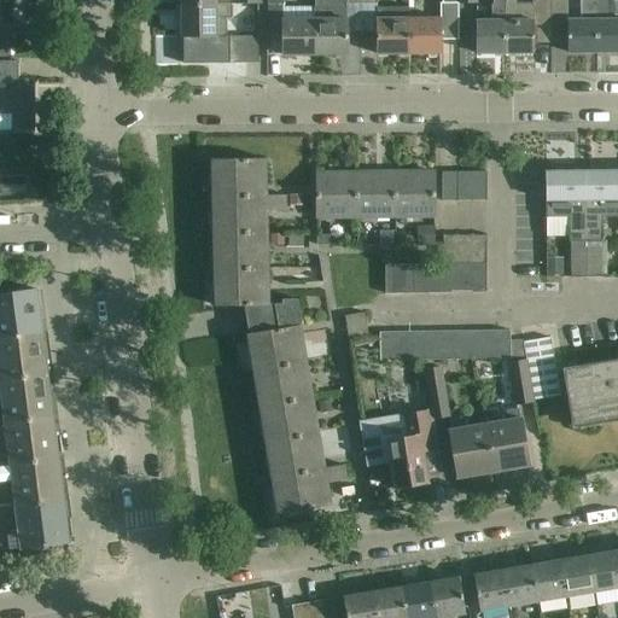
[(503,54),(502,0),(493,0),(493,6),(491,6),(491,22),(476,22),(476,54),(503,54)]
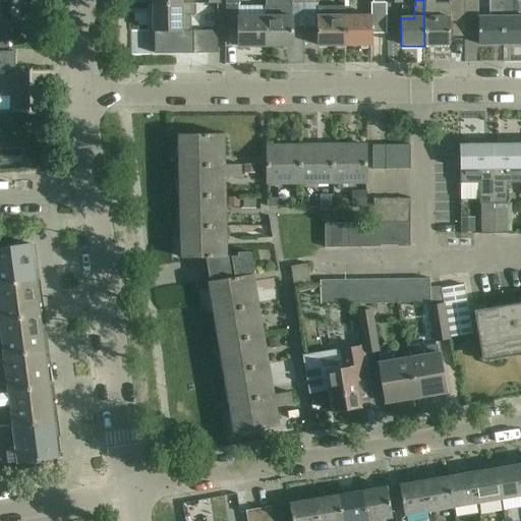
[(463,14),(462,0),(448,0),(449,4),(435,4),(435,0),(423,0),(424,46),(450,46),(450,14),(463,14)]
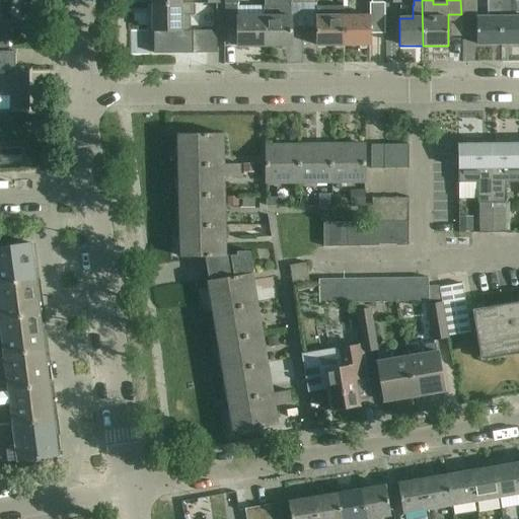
[(475,0),(460,0),(461,14),(475,14),(475,0)]
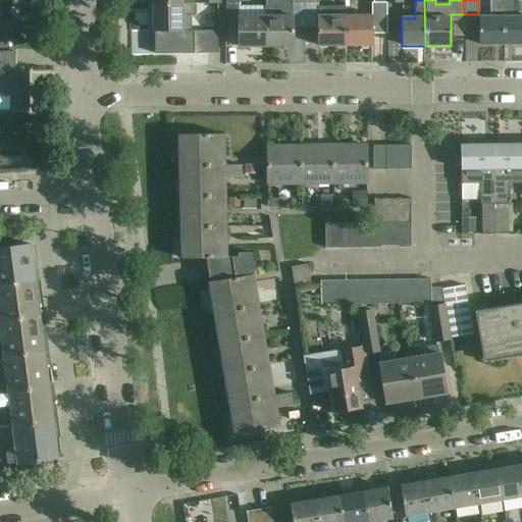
[(503,45),(502,0),(489,0),(490,17),(478,17),(479,45),(503,45)]
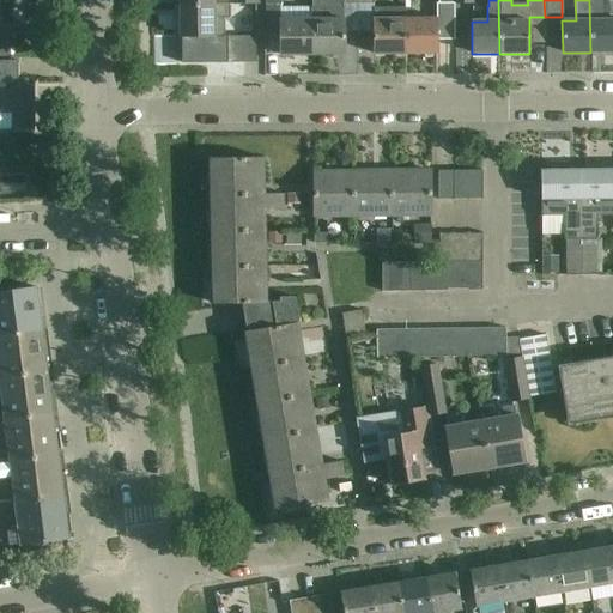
[(612,0),(589,0),(590,53),(612,52),(612,0)]
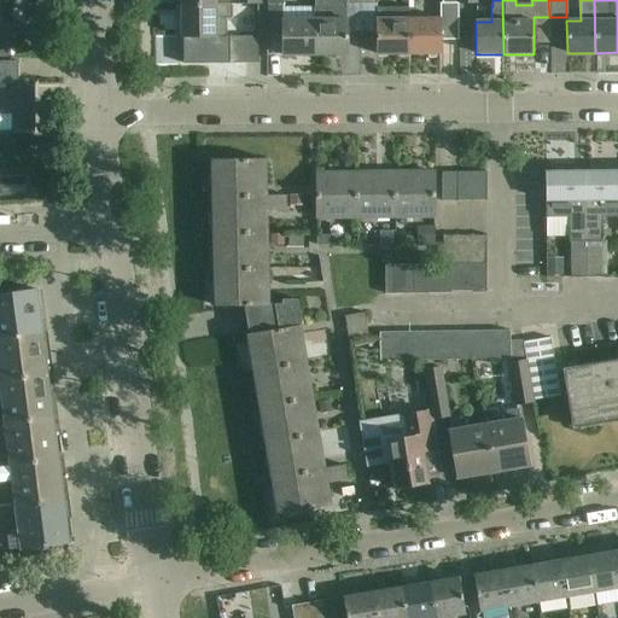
[(231,9),(181,9),(181,38),(226,38),(226,19),(232,19),(231,9)]
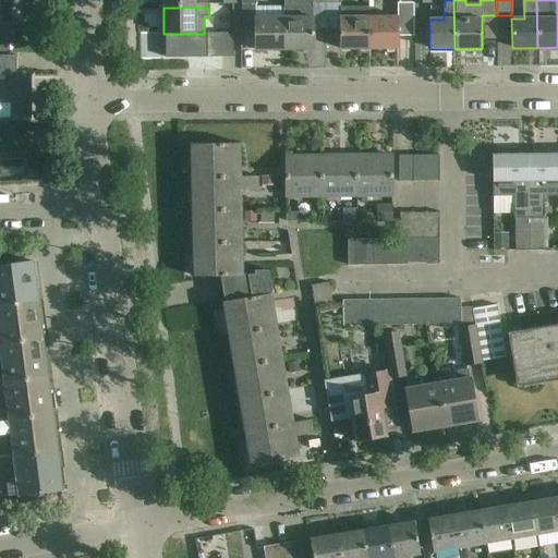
[(283,9),(283,20),(283,50),(313,50),(313,17),(302,17),(301,8),(283,9)]
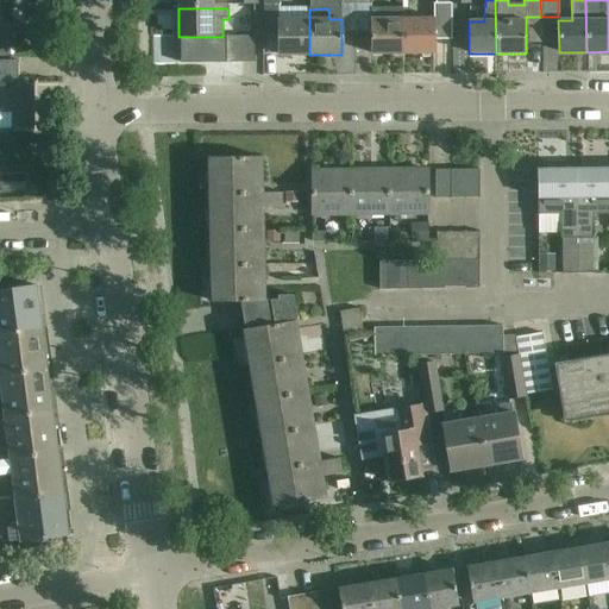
[(371,8),(371,31),(371,55),(402,54),(401,19),(401,8),(371,8)]
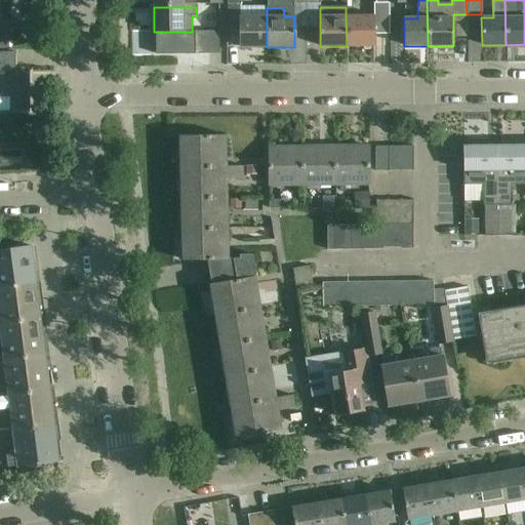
[(374,46),(374,15),(346,16),(347,46),(374,46)]
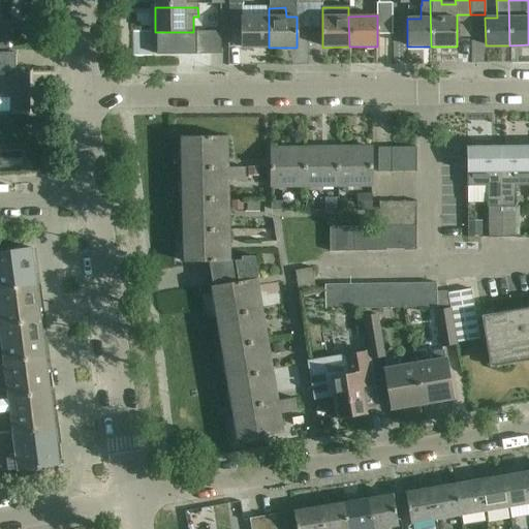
[(269,48),(269,19),(242,19),(242,49),(269,48)]
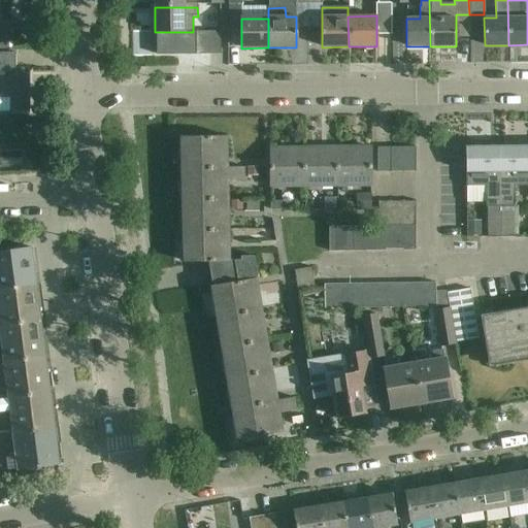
[(208,55),(208,32),(196,32),(196,55),(208,55)]
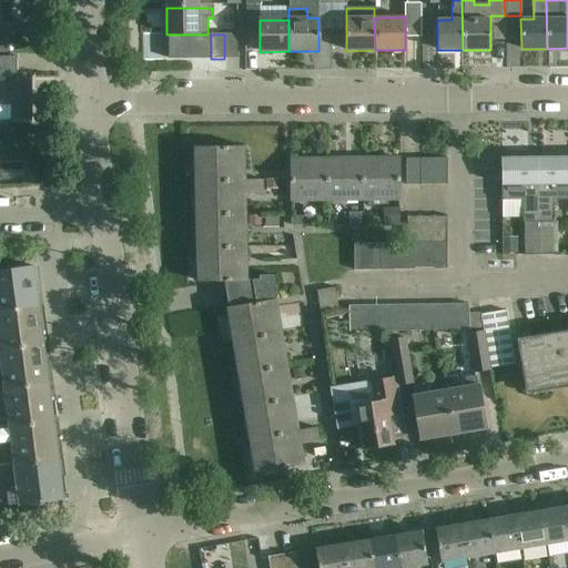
[(237,59),(236,34),(224,34),(224,59),(237,59)]
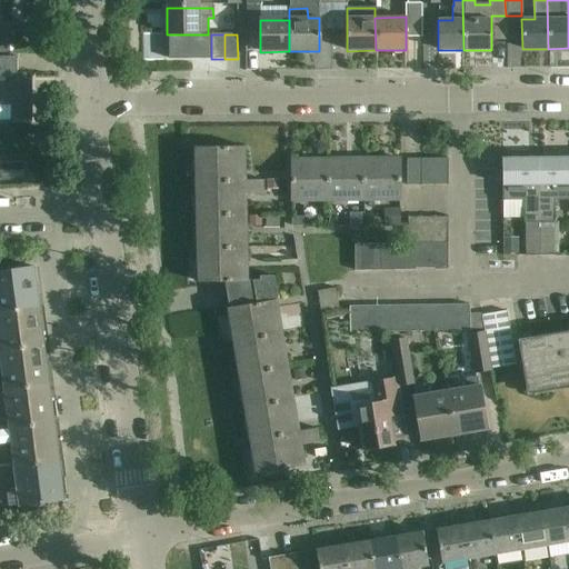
[(0,57),(0,120),(13,121),(31,120),(31,75),(17,75),(17,58),(8,58),(0,57)]
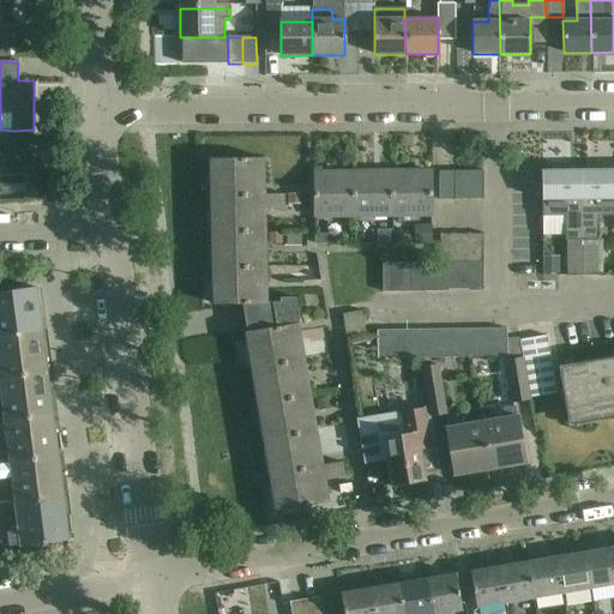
[(247,332),(245,333),(276,512),(329,503),(329,501),(321,503),(292,326),(300,325),(295,299),(280,299),(280,302),(260,304),(257,160),(264,160),(264,158),(209,160),(214,305),(242,305),(247,332)]
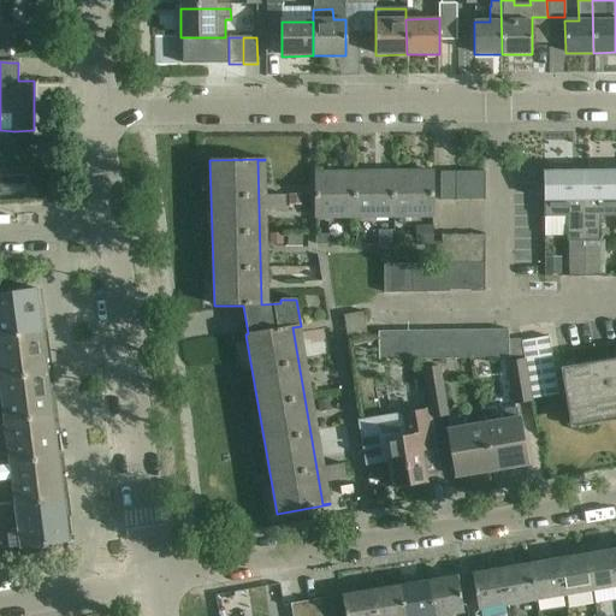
[(615,171),(582,172),(584,242),(600,242),(600,218),(615,217),(615,171)]
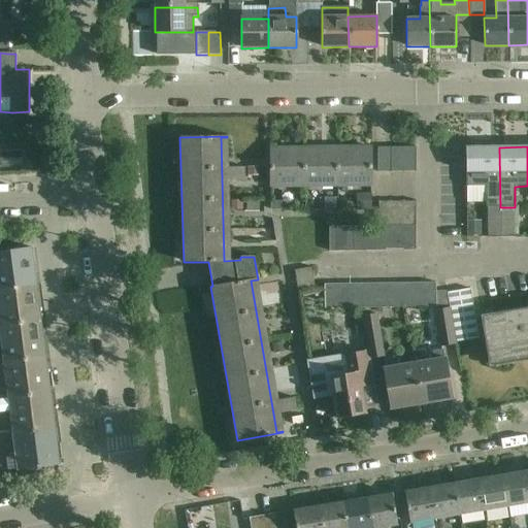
[(391,172),(390,147),(377,149),(377,169),(377,172),(391,172)]
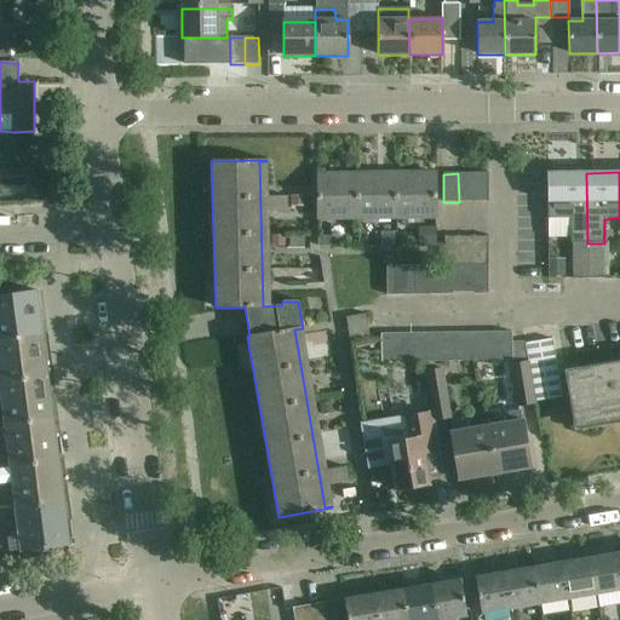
[(472,173),(458,173),(459,202),(472,202),(472,173)]
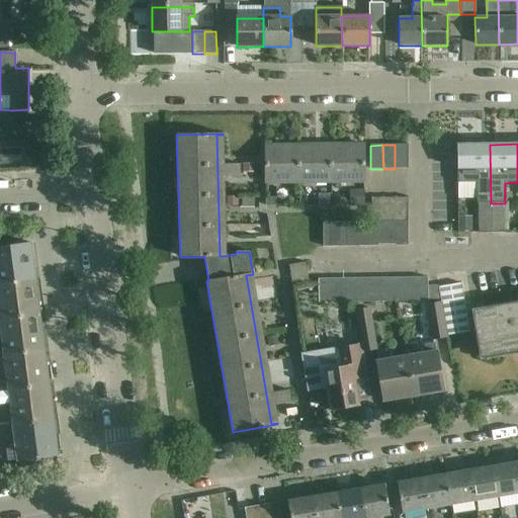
[(408,145),(395,145),(395,169),(408,169),(408,145)]
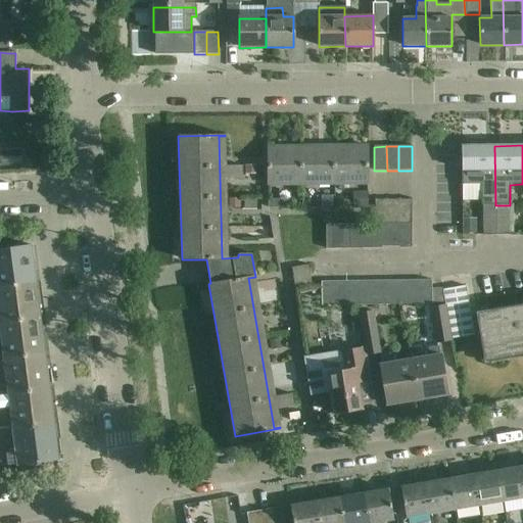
[(494,146),(462,146),(462,185),(481,185),(481,205),(495,205),(494,146)]
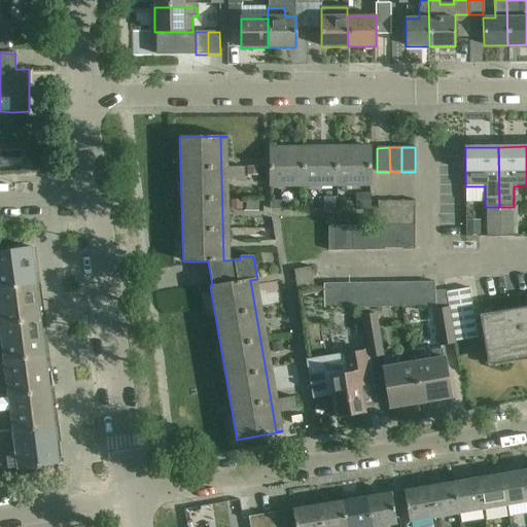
[(304,186),(304,148),(270,148),(270,186),(304,186)]
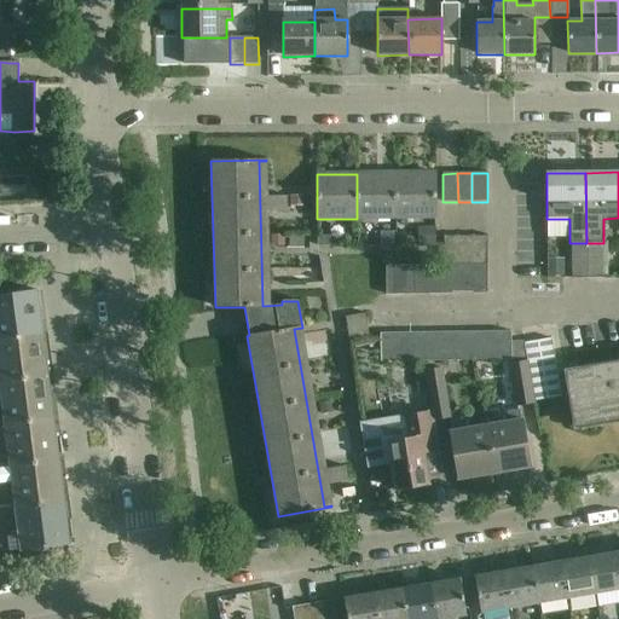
[(395,174),(357,174),(357,219),(395,218),(395,174)]
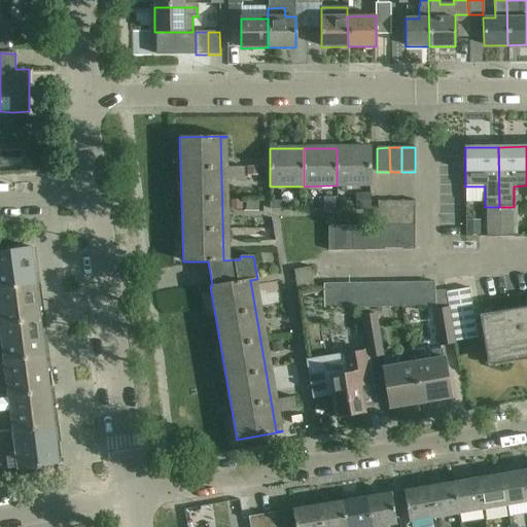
[(370,148),(337,148),(337,185),(371,185),(370,148)]
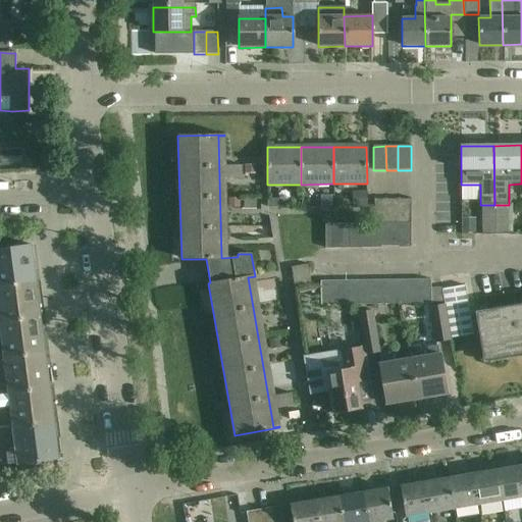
[(224,166),(224,178),(241,178),(241,165),(224,166)]
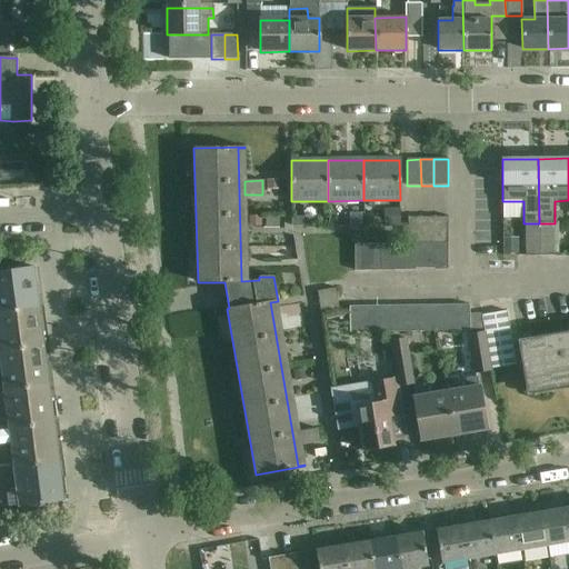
[(407,243),(420,243),(421,217),(408,217),(407,243)]
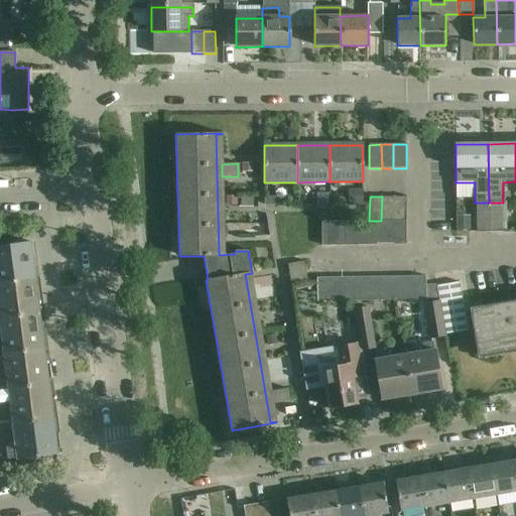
[(394,197),(382,197),(381,221),(393,221),(394,197)]
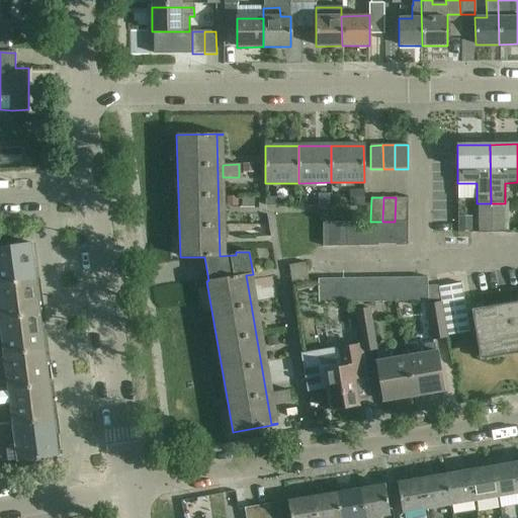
[(407,197),(396,197),(395,222),(407,222),(407,197)]
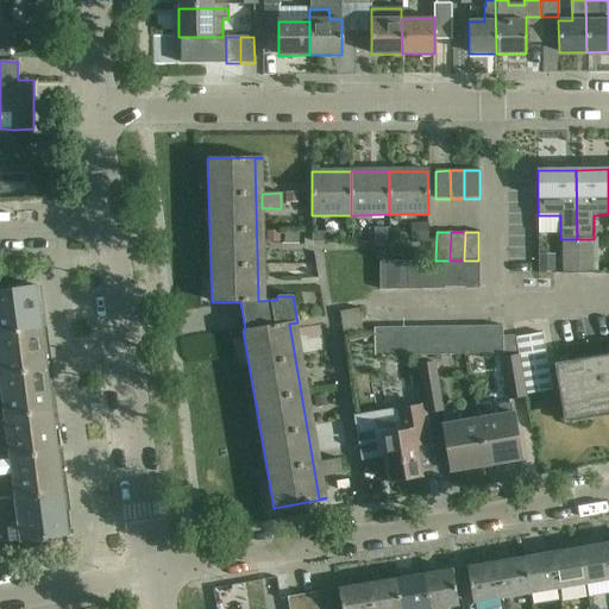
[(324,233),(312,233),(312,243),(324,243),(324,233)]
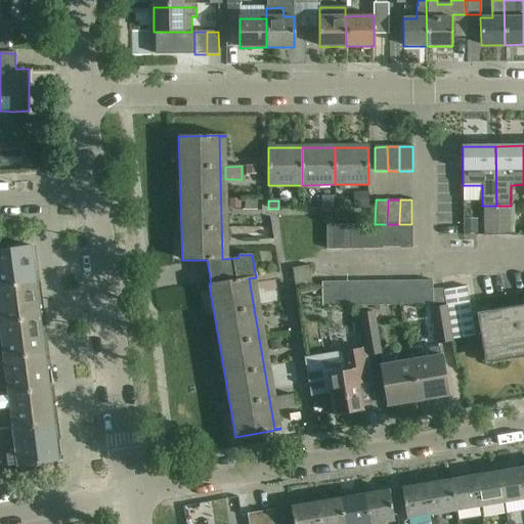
[(375,224),(362,225),(363,249),(376,249),(375,224)]
